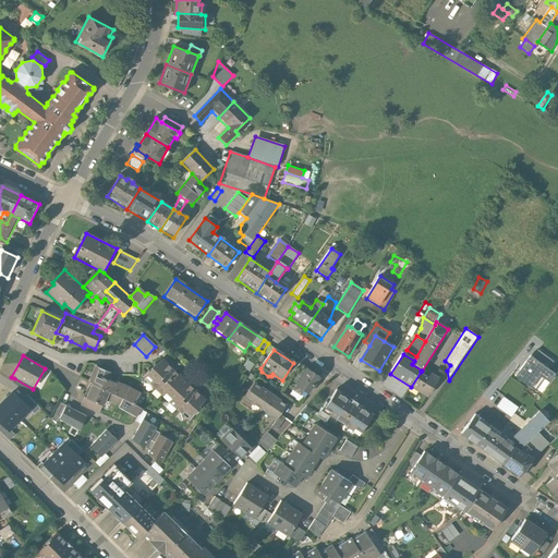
[(530,355),(514,376),(535,390),(545,378),(549,383),(555,374),(530,355)]
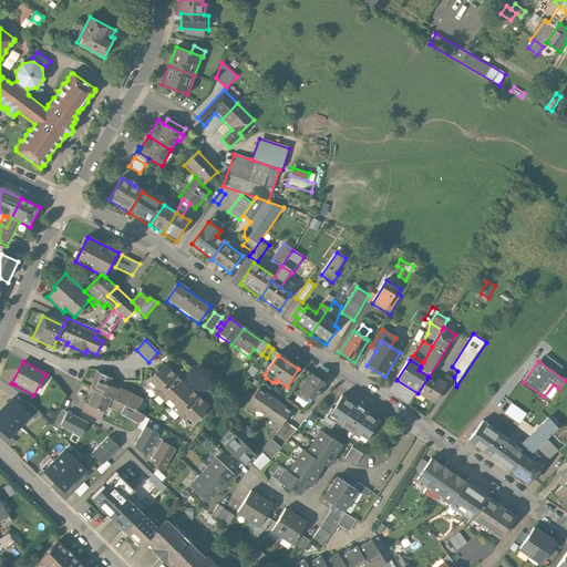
[(208,409),(165,367),(157,373),(156,372),(144,385),(146,388),(145,391),(151,392),(184,422),(185,428),(188,426),(191,429),(196,422),(199,424),(204,419),(202,416),(208,409)]
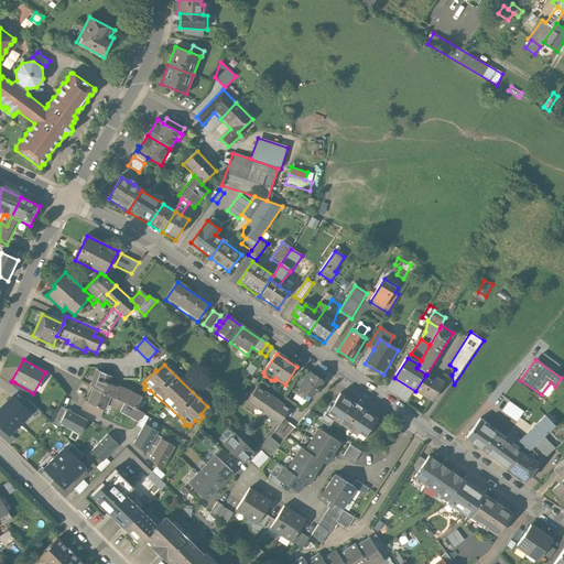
[(250,368),(245,378),(249,380),(255,371),(250,368)]
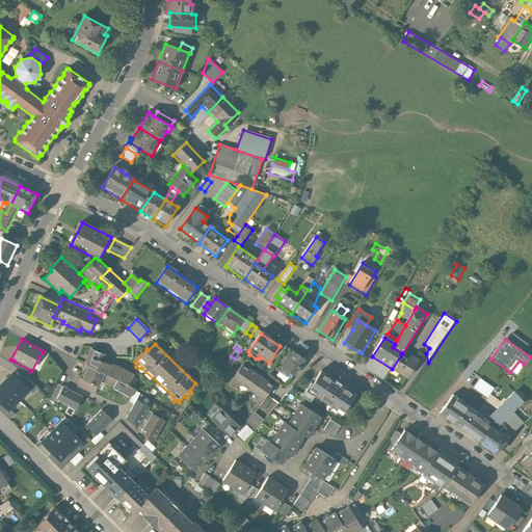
[(284,365),(288,358),(286,356),(290,350),(286,347),(276,360),(284,365)]
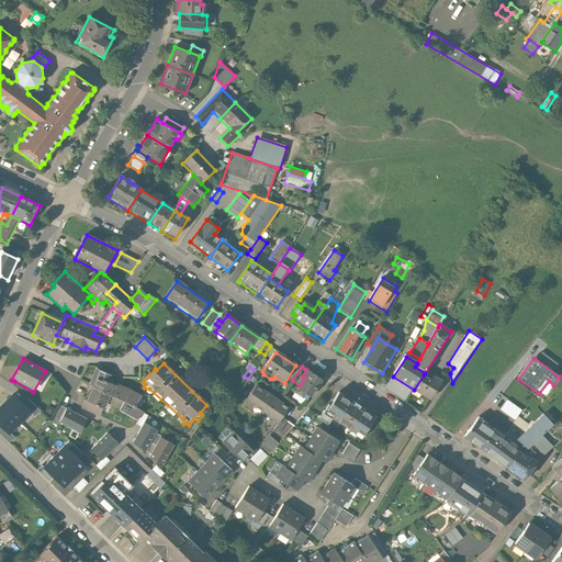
[(111,377),(96,370),(88,386),(92,389),(111,397),(116,386),(108,383),(111,377)]
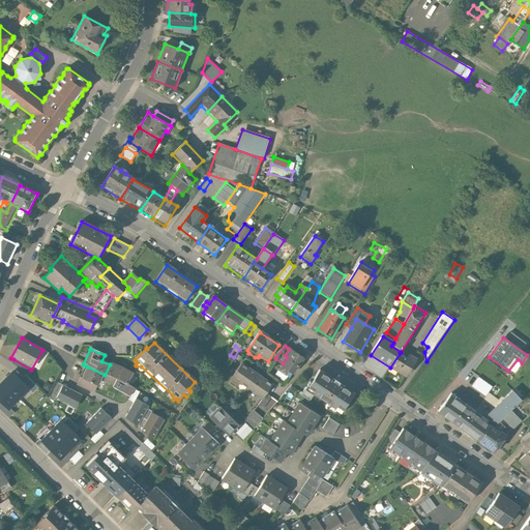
[(305,360),(292,351),(287,357),(283,363),(276,372),(285,377),(287,374),(292,378),(305,360)]
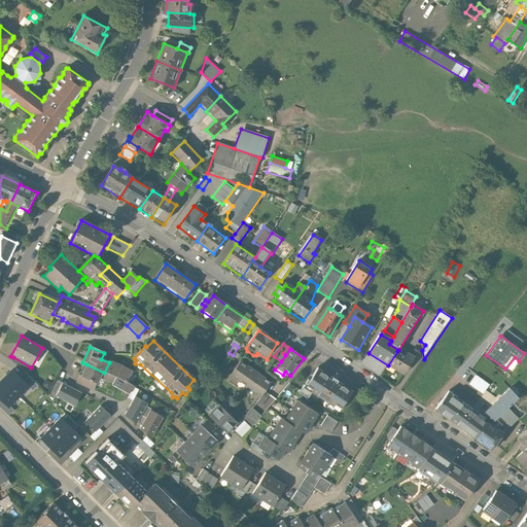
[(405,356),(397,351),(388,365),(403,375),(414,357),(407,353),(405,356)]
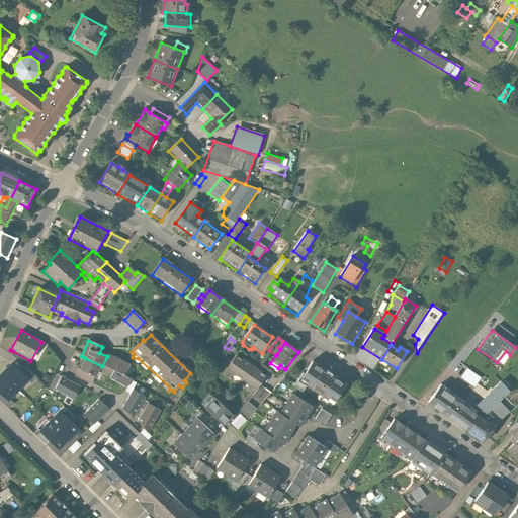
[(465,364),(475,351),(465,346),(457,359),(465,364)]
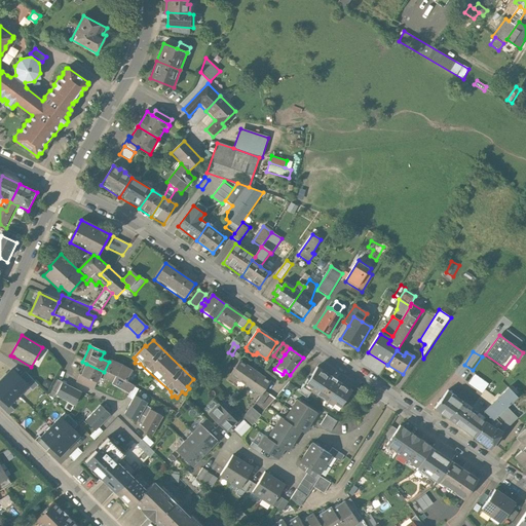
[(31,367),(13,357),(10,362),(29,372),(31,367)]
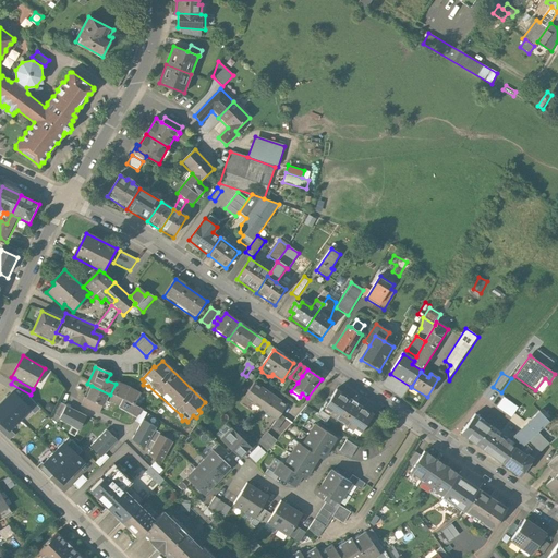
[(116,384),(110,395),(122,401),(134,407),(141,395),(116,384)]
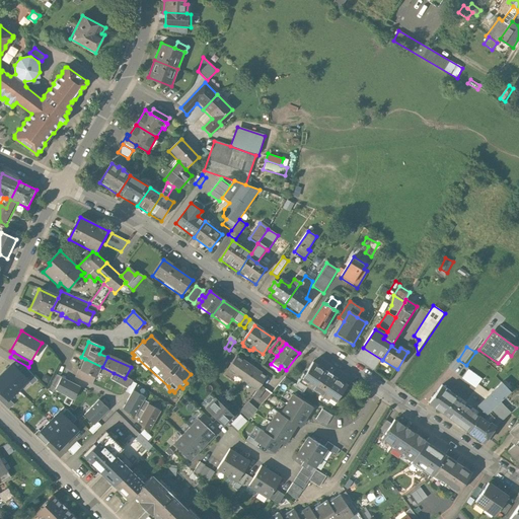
[(252,368),(236,357),(225,373),(241,383),(252,368)]
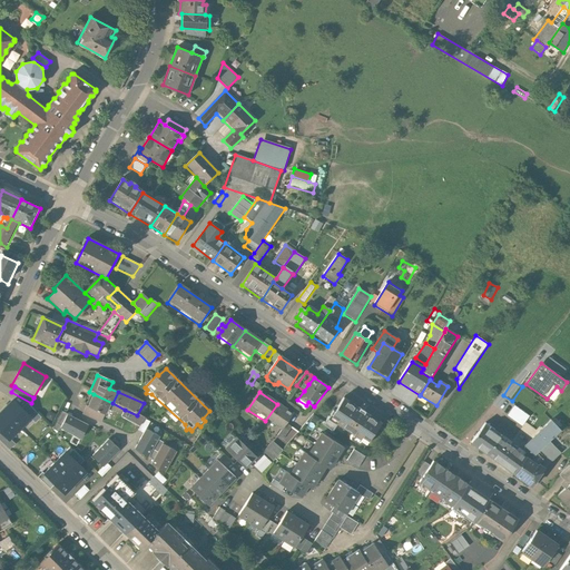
[(112,403),(94,394),(87,410),(105,418),(108,410),(121,416),(125,410),(112,403)]
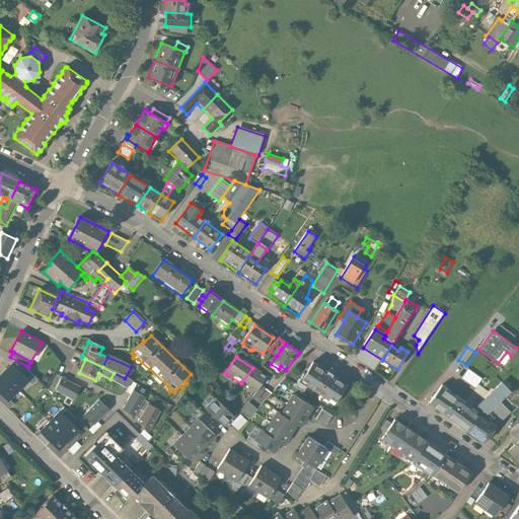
[(28,381),(10,363),(0,372),(0,393),(7,401),(28,381)]
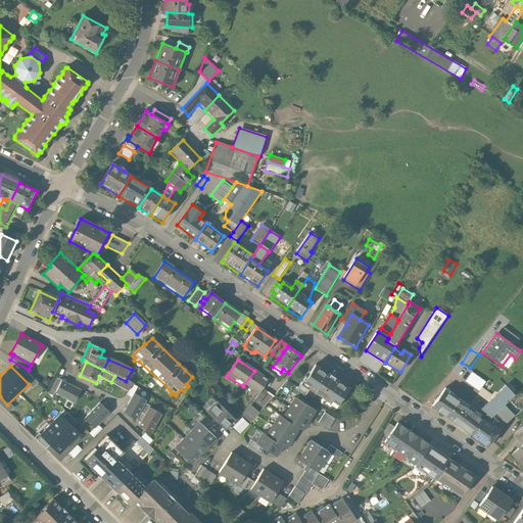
[(351,389),(316,366),(307,378),(305,378),(297,390),(305,395),(308,390),(338,409),(351,389)]
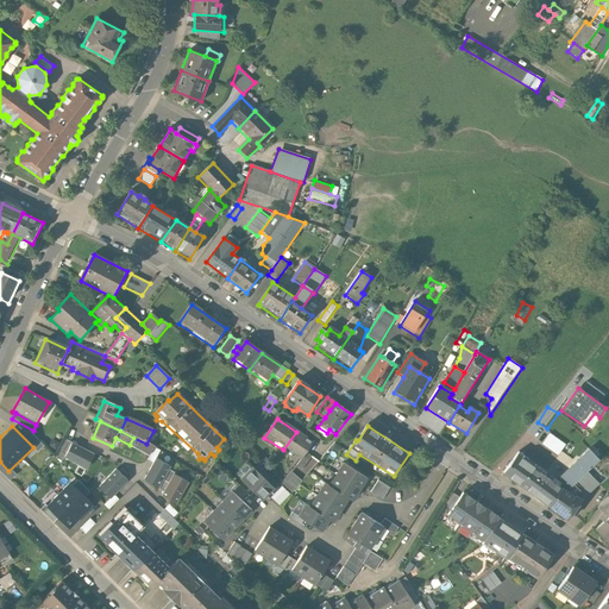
[(296,432),(283,450),(301,463),(314,444),(296,432)]
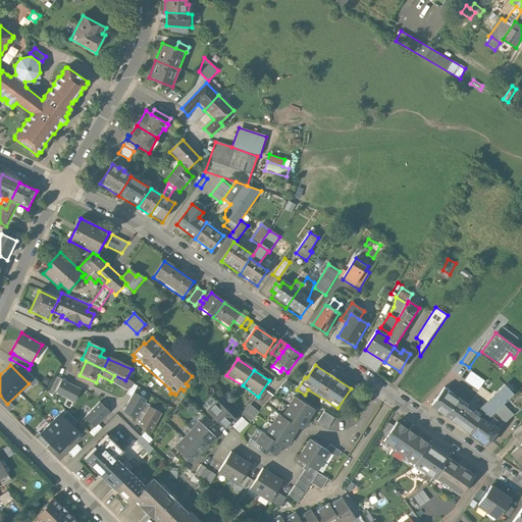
[(478,389),(484,381),(471,371),(464,380),(478,389)]
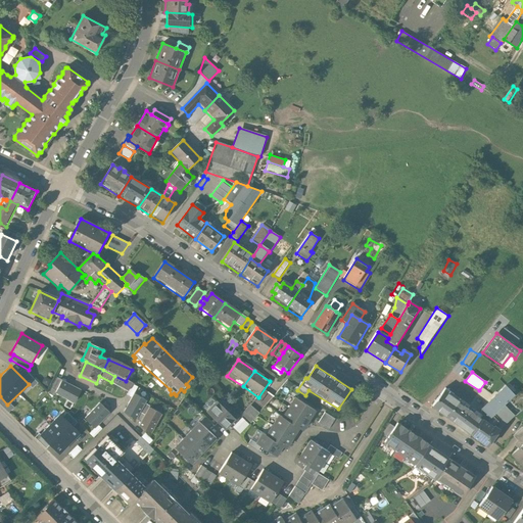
[(114,376),(111,382),(110,384),(127,392),(131,384),(126,381),(114,376)]
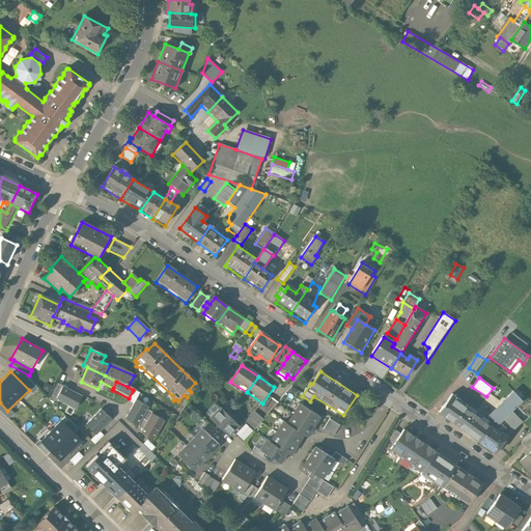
[(52,387),(45,384),(42,390),(48,394),(52,387)]
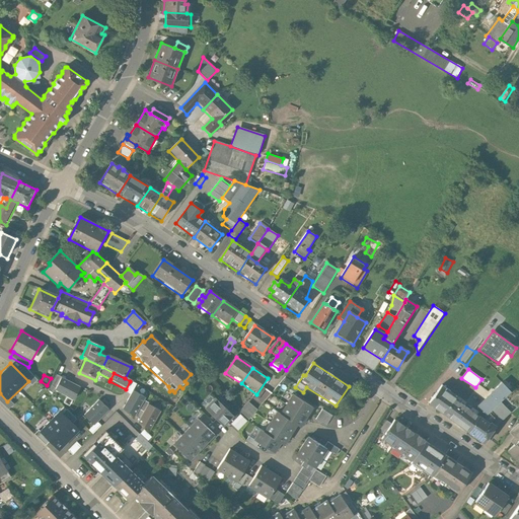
[(81,386),(64,377),(57,389),(75,398),(81,386)]
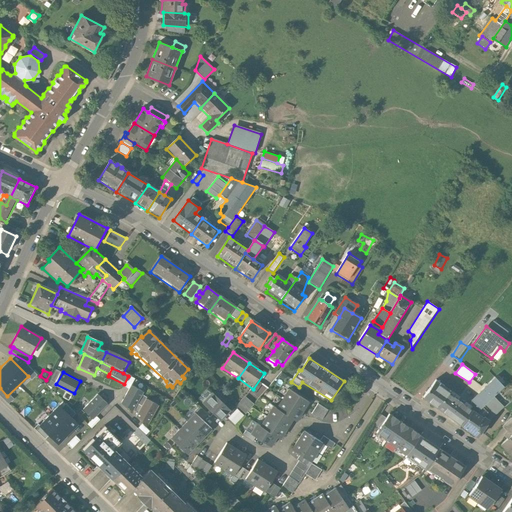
[(495,378),(503,386),(507,383),(498,374),(495,378)]
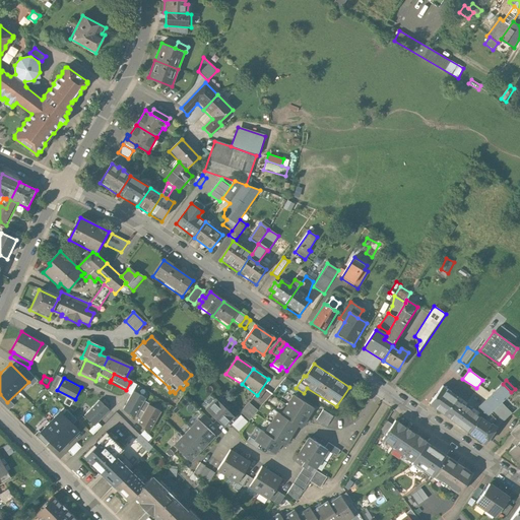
[(443,384),(430,403),(444,413),(456,397),(458,394),(443,384)]
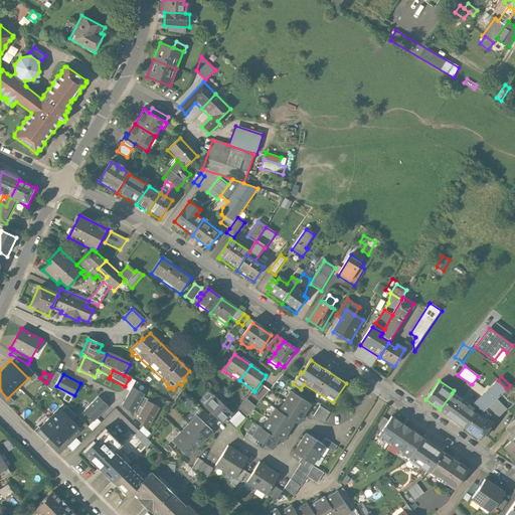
[(476,410),(478,412),(497,396),(506,388),(498,380),(487,389),(489,391),(470,406),(476,410)]
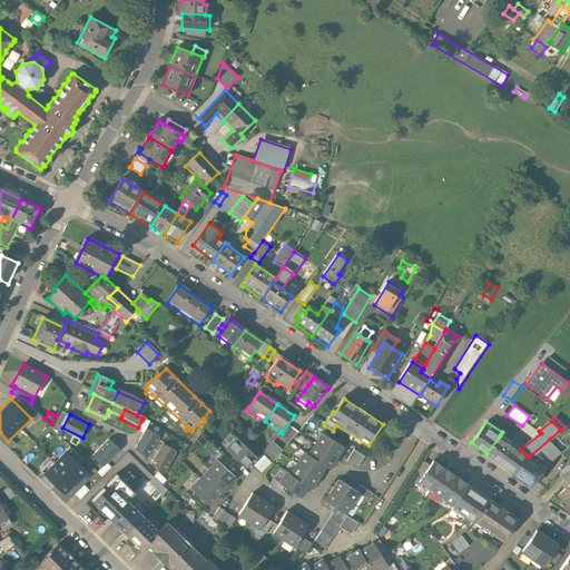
[(159,438),(146,430),(135,449),(147,457),(159,438)]
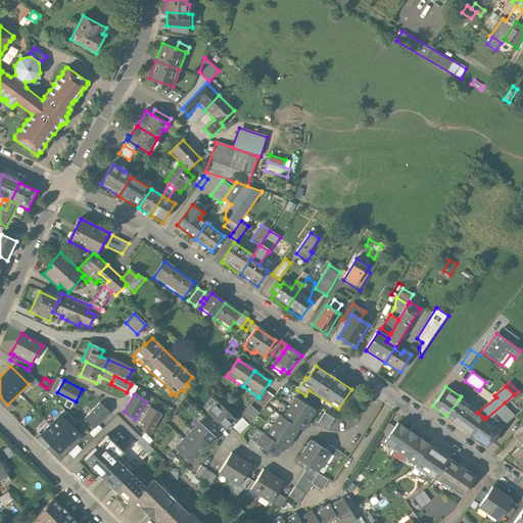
[(308,422),(315,411),(293,397),(287,408),(308,422)]
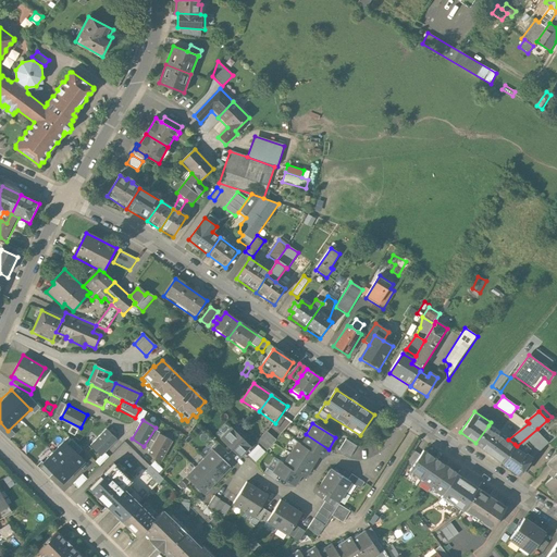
[(508,440),(489,425),(475,443),(502,461),(515,444),(508,440)]
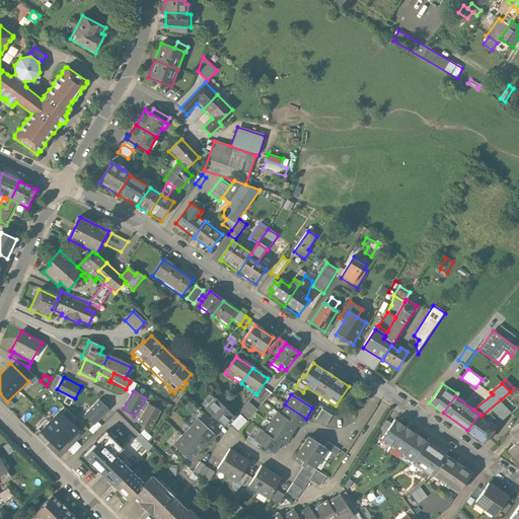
[(234,417),(217,397),(207,406),(224,426),(234,417)]
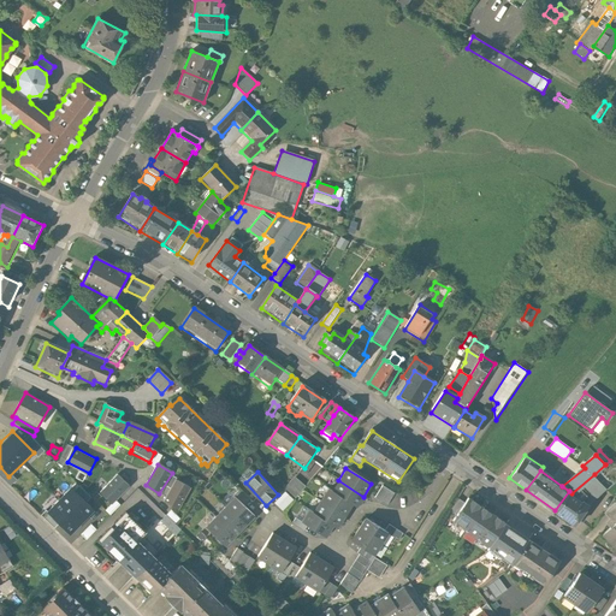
[(129,486),(117,474),(99,492),(111,504),(129,486)]
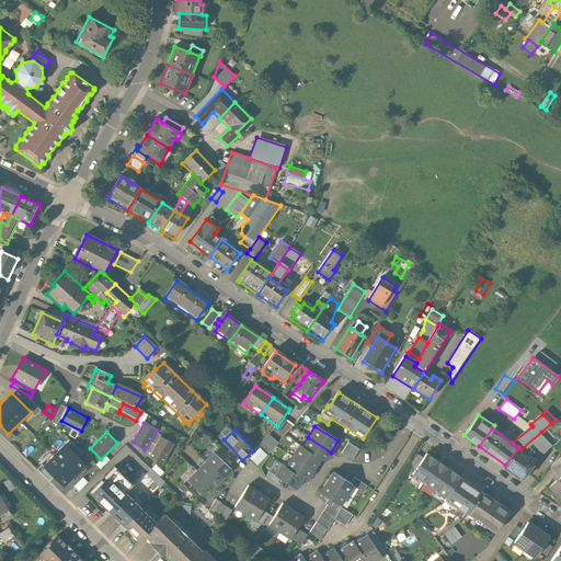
[(521,449),(536,460),(552,443),(541,432),(521,449)]
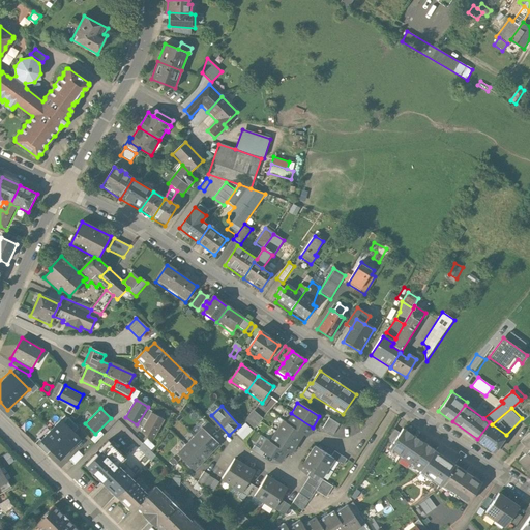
[(263,419),(254,411),(243,422),(253,430),(263,419)]
